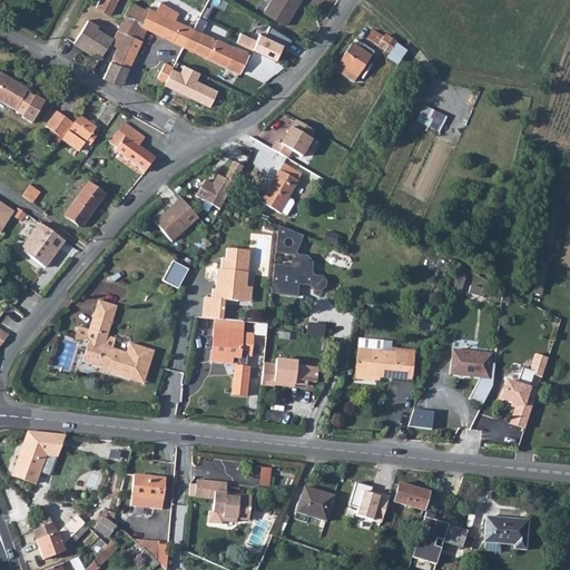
[(100,0),(97,9),(111,16),(118,0),(100,0)]
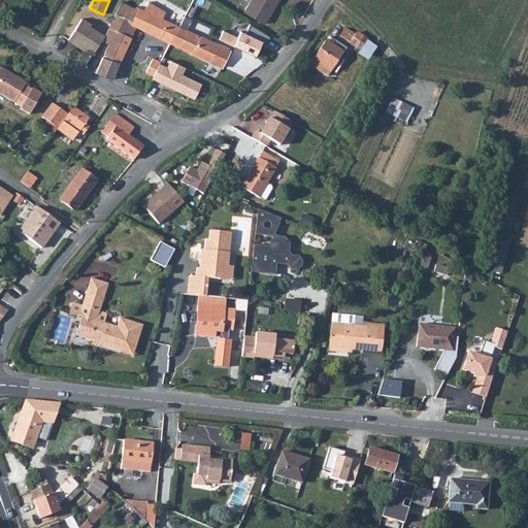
[(119,32),(132,39),(137,28),(130,25),(138,8),(123,0),(114,15),(116,17),(109,27),(119,32)]
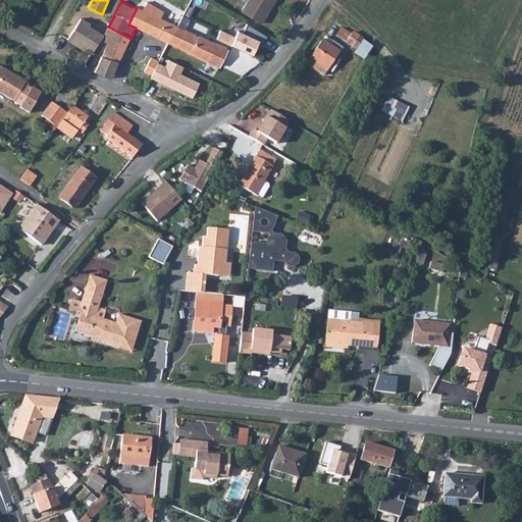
[(249,0),(242,12),(261,24),(275,0),(249,0)]
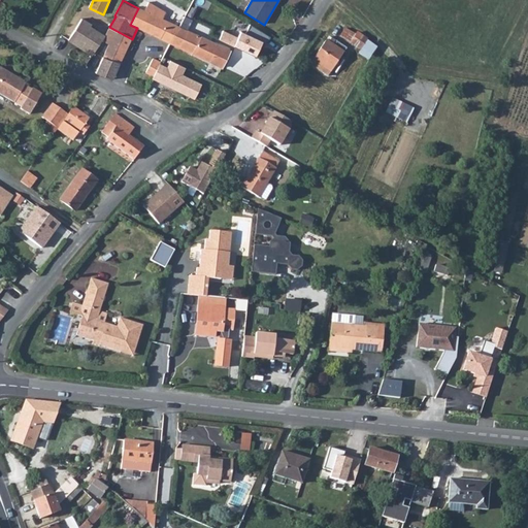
[(137,28),(170,43),(179,25),(155,13),(158,6),(150,2),(144,11),(138,8),(130,25),(137,28)]
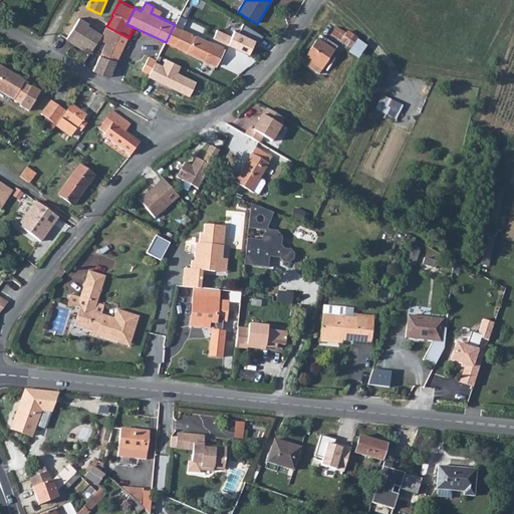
[(79,19),(67,39),(90,53),(96,43),(98,39),(99,39),(102,35),(88,26),(89,24),(79,19)]
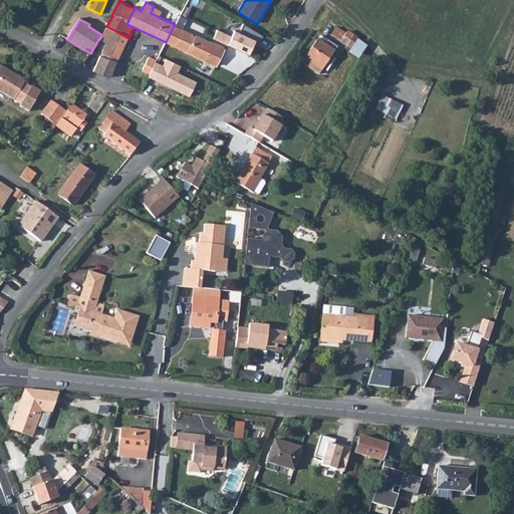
[(224,48),(213,43),(175,25),(175,24),(166,42),(216,66),(224,48)]
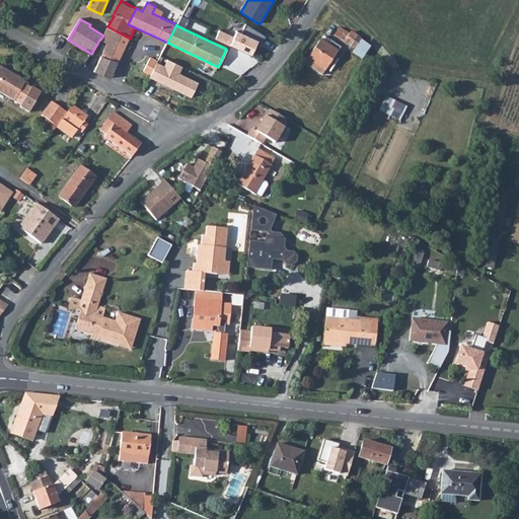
[(106,44),(123,52),(129,39),(117,31),(107,26),(100,40),(106,44)]
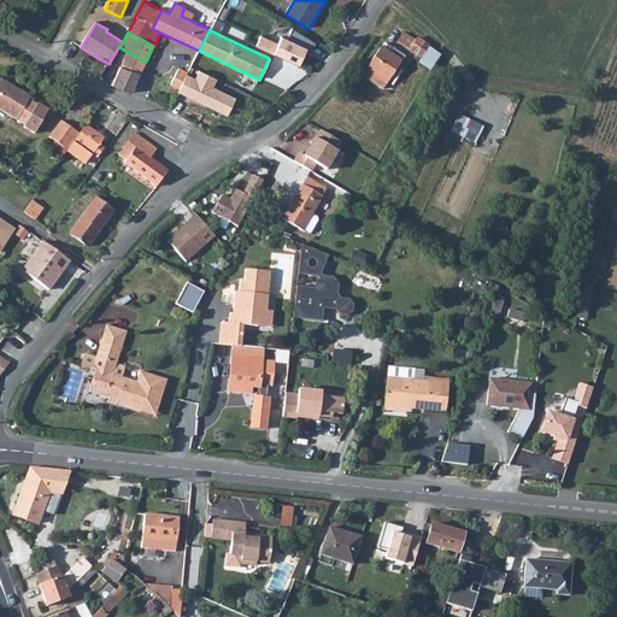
[(405,33),(399,41),(421,56),(428,45),(418,37),(416,40),(405,33)]
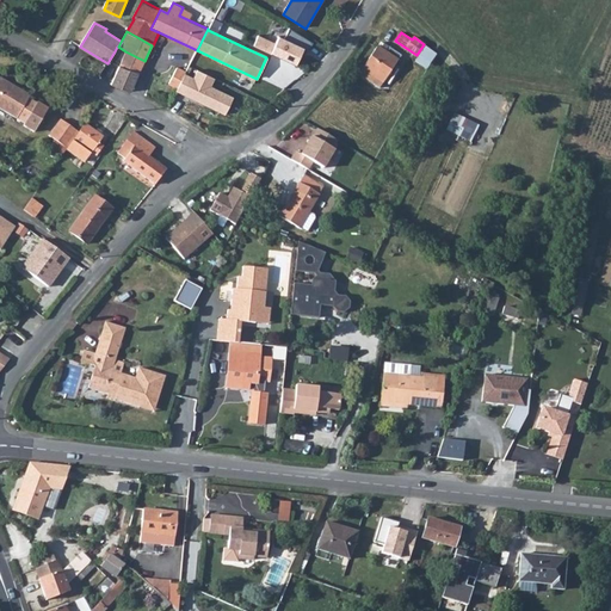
[(386,50),(378,47),(365,66),(384,80),(401,55),(388,47),(386,50)]
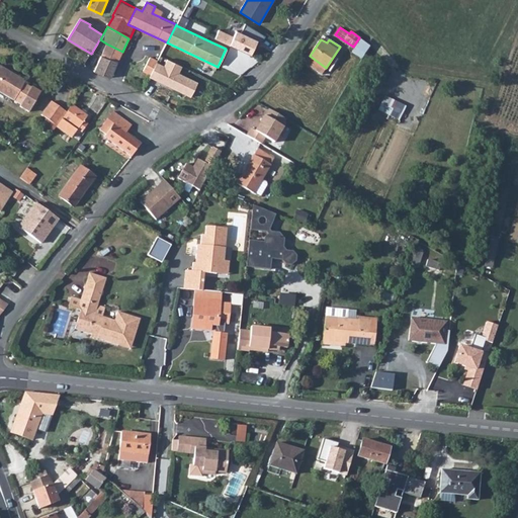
[(100,56),(117,63),(122,52),(106,44),(104,48),(100,56)]
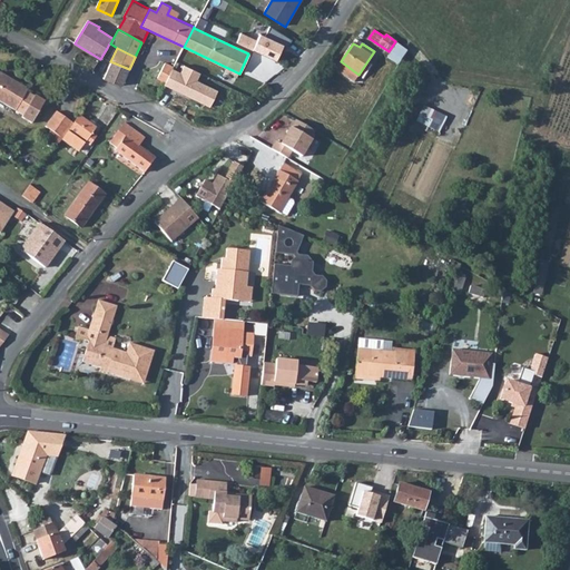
[(102,78),(121,86),(129,69),(110,61),(104,75),(102,78)]
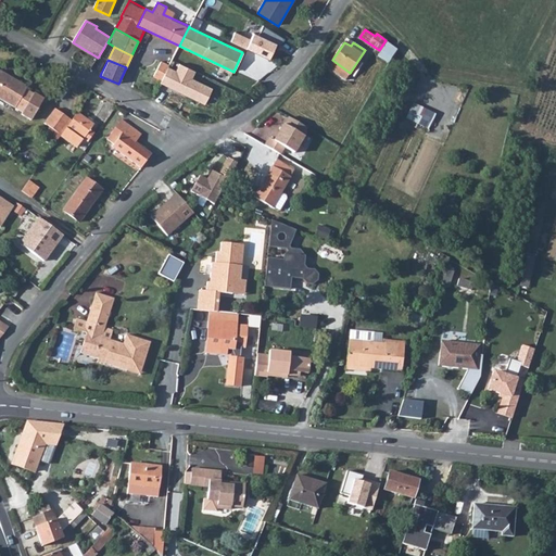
[(332,60),(327,67),(345,79),(350,73),(332,60)]
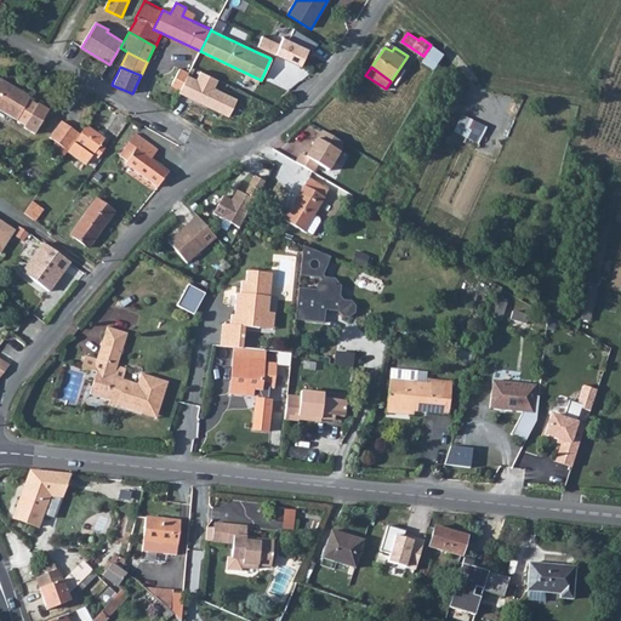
[(181,90),(178,93),(229,117),(237,98),(214,87),(218,80),(200,70),(195,79),(188,75),(181,90)]
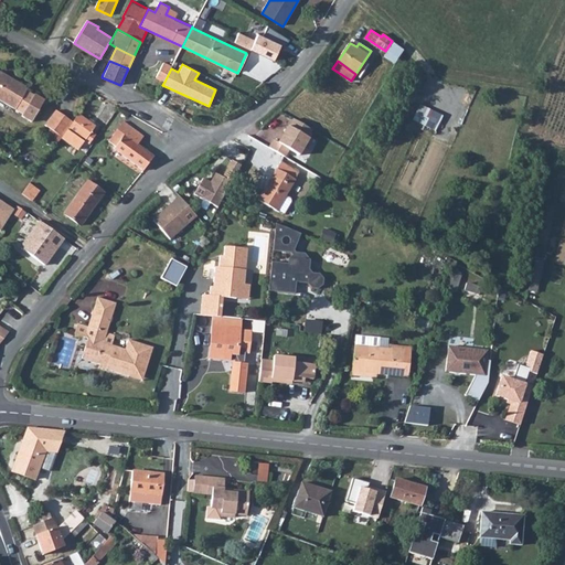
[(28,89),(0,71),(0,99),(23,114),(22,116),(31,123),(44,102),(34,95),(34,96),(27,92),(28,89)]
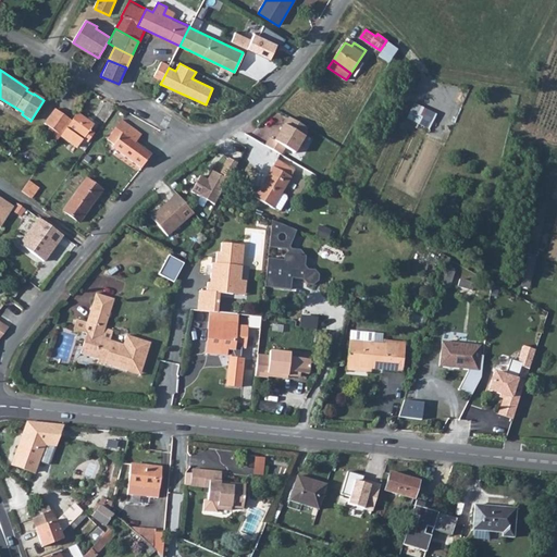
[(408,120),(431,128),(437,111),(415,102),(408,120)]
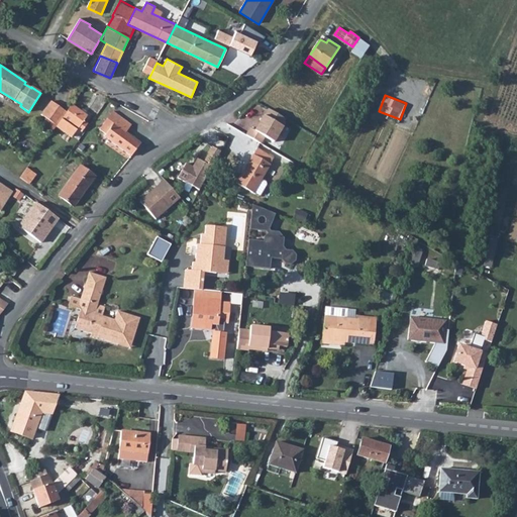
[(41,115),(57,126),(66,112),(50,101),(41,115)]
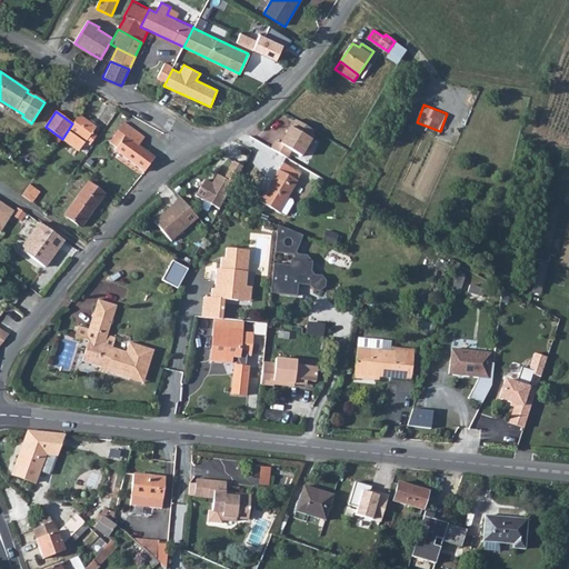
[(105,121),(109,125),(113,118),(108,115),(105,121)]
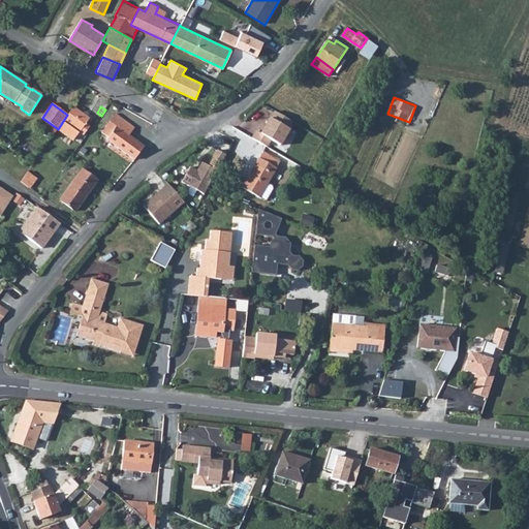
[(73,107),(64,121),(58,129),(73,141),(80,132),(83,135),(89,127),(85,124),(89,119),(73,107)]
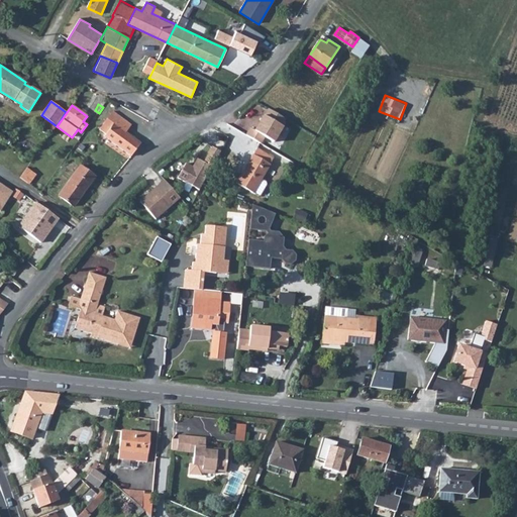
[(268,108),(253,129),(249,127),(245,134),(260,143),(265,138),(272,142),(286,119),(268,108)]
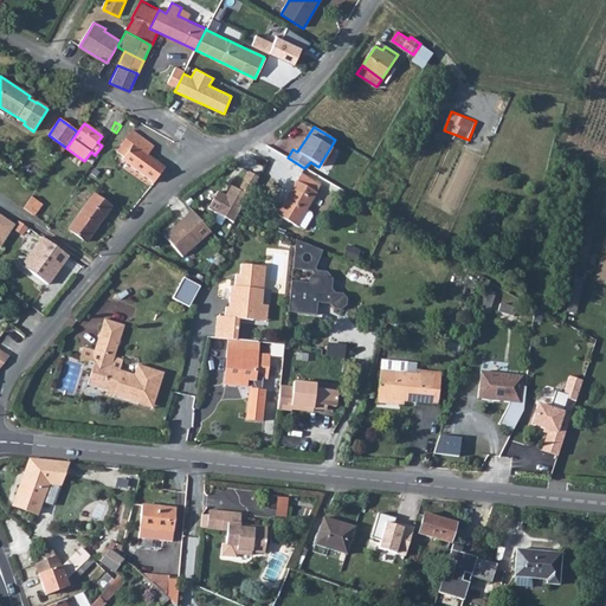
[(122,160),(154,184),(165,169),(147,156),(153,147),(131,130),(126,140),(133,146),(122,160)]
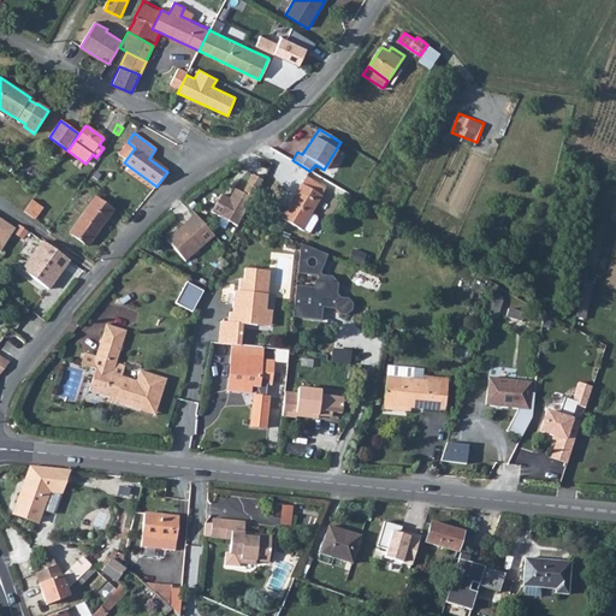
[(221,194),(212,212),(223,219),(238,227),(264,181),(254,173),(242,191),(234,188),(229,197),(221,194)]
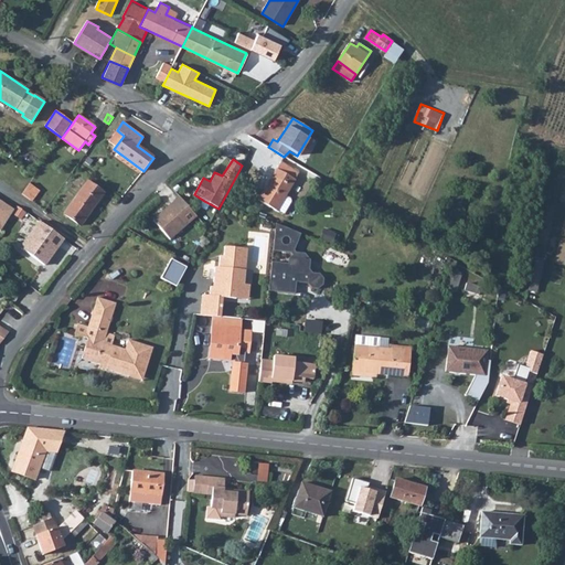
[(281,162),(258,200),(276,211),(299,172),(281,162)]
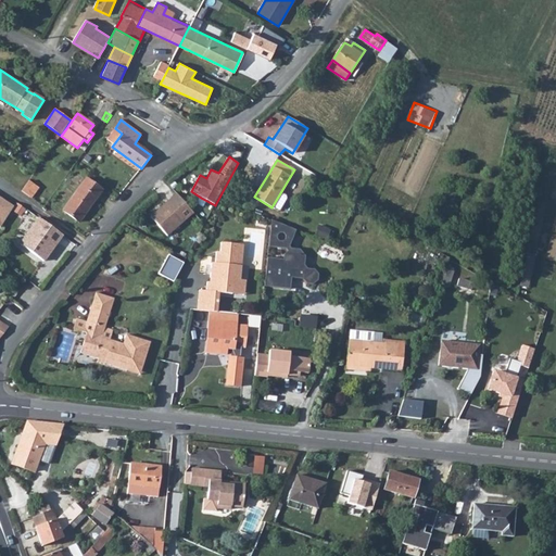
[(62,211),(78,223),(102,191),(86,179),(62,211)]
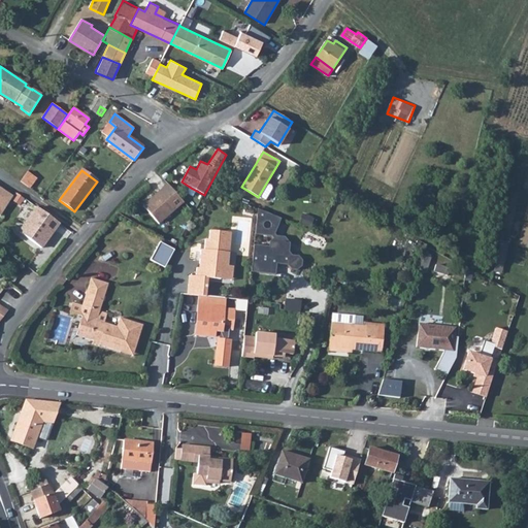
[(19,183),(27,189),(32,182),(24,175),(19,183)]
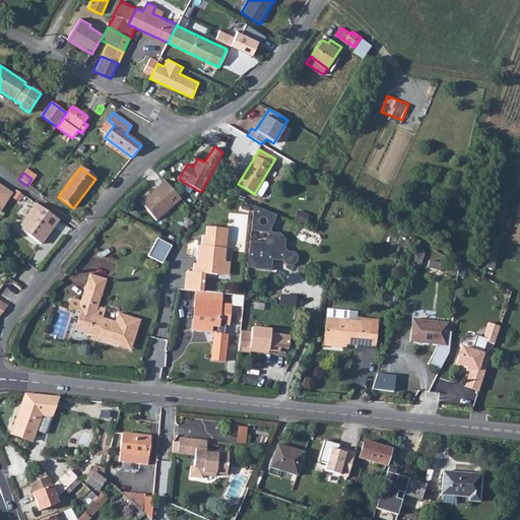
[(165,181),(139,201),(155,221),(181,199),(165,181)]
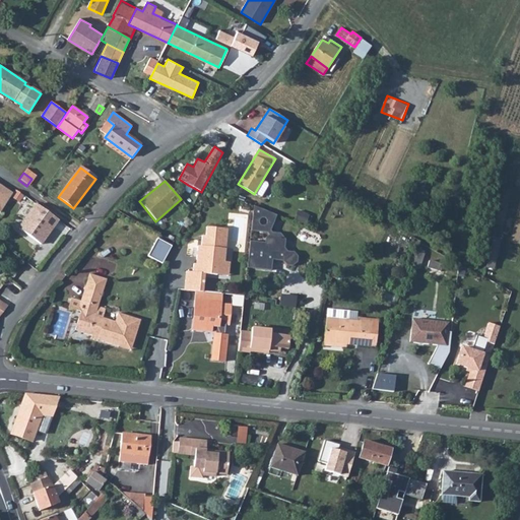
[(0,210),(10,195),(0,187),(0,210)]
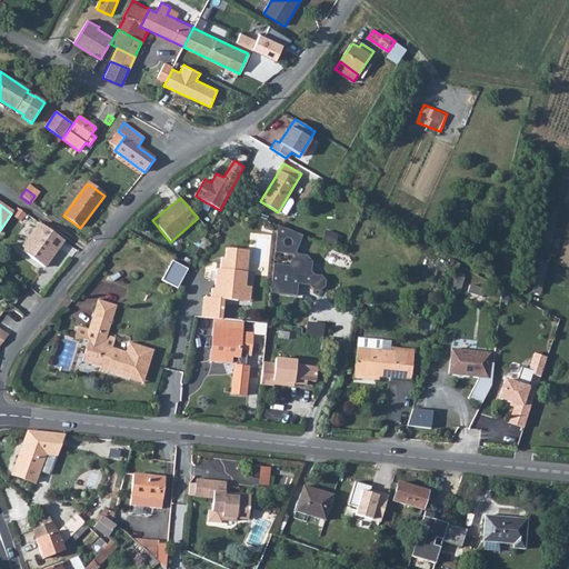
[(20,251),(43,268),(63,242),(39,225),(20,251)]
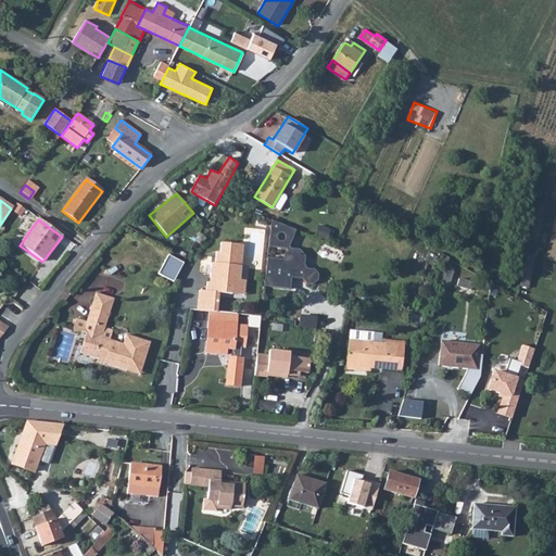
[(298,230),(273,220),(269,247),(287,249),(289,252),(286,254),(285,260),(268,257),(268,264),(265,287),(291,289),(293,278),(304,279),(307,283),(314,285),(318,280),(319,275),(315,269),(310,269),(306,265),(307,256),(301,250),(292,249),(291,247),(298,230)]
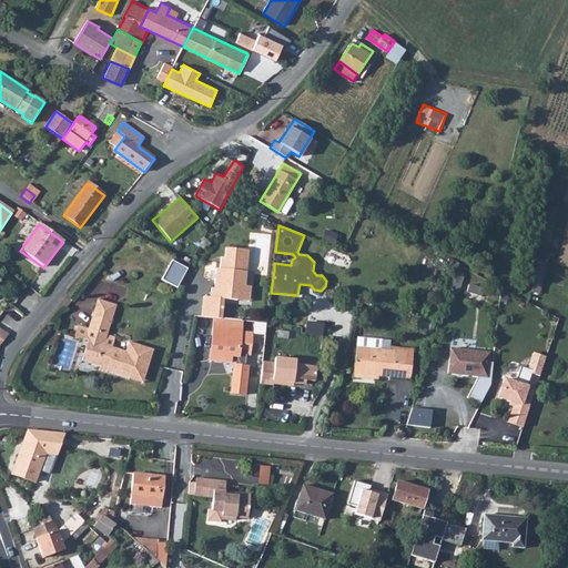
[(336,244),(340,233),(317,225),(314,236),(336,244)]
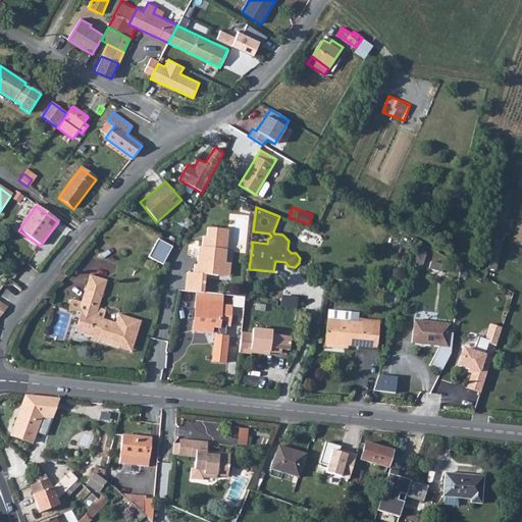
[(189,271),(187,291),(197,292),(200,292),(205,293),(207,274),(219,275),(220,262),(226,262),(229,229),(209,227),(208,237),(205,236),(203,247),(200,246),(199,260),(202,260),(202,264),(196,264),(195,272),(189,271)]
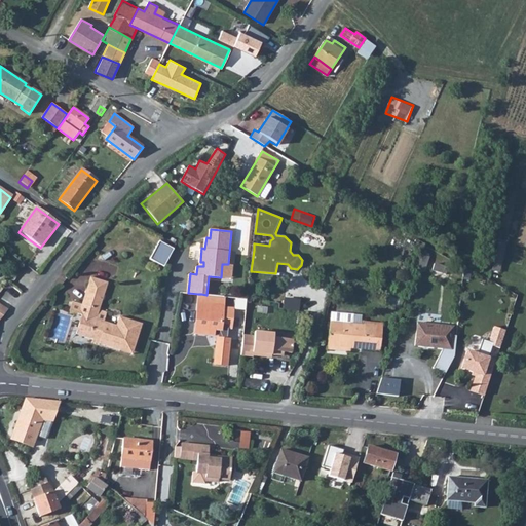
[(152,259),(167,266),(173,252),(175,247),(160,240),(152,259)]
